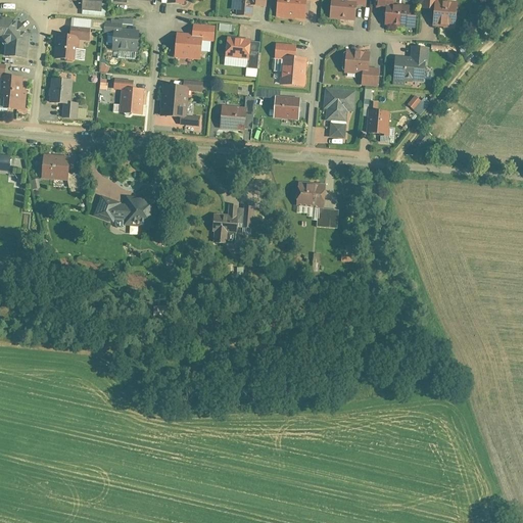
[(89,0),(84,0),(83,15),(106,17),(107,5),(101,4),(101,0),(90,0),(89,0)]
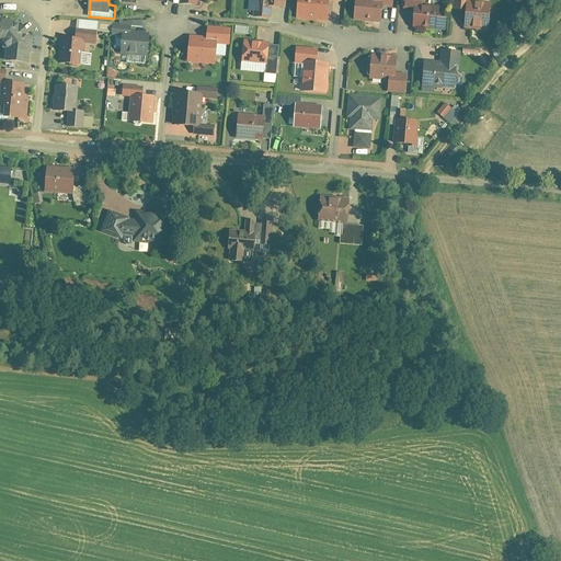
[(272,19),(272,9),(285,9),(285,0),(262,0),(262,2),(249,2),(249,13),(263,13),(263,19),(272,19)]
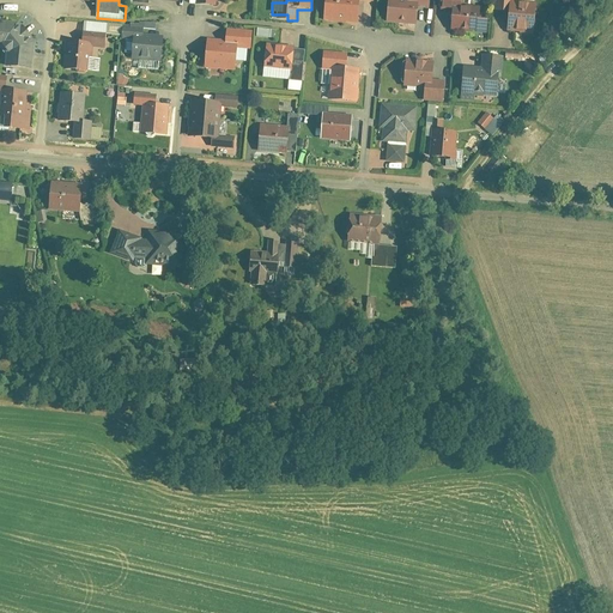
[(359,22),(360,5),(371,5),(371,0),(328,0),(328,20),(359,22)]
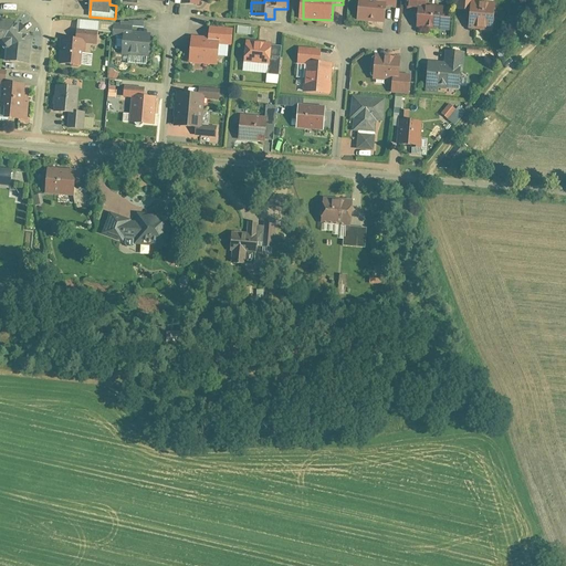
[(398,0),(377,0),(371,0),(359,0),(358,22),(381,23),(383,7),(398,8),(398,0)]
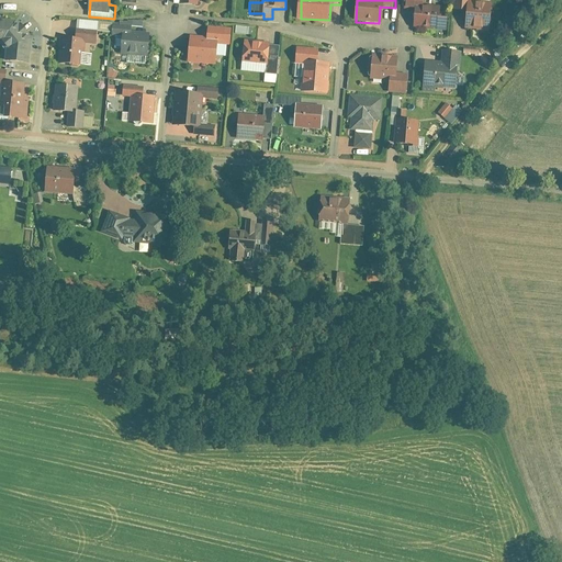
[(438,11),(422,10),(422,0),(405,0),(405,11),(414,11),(414,27),(437,30),(438,11)]
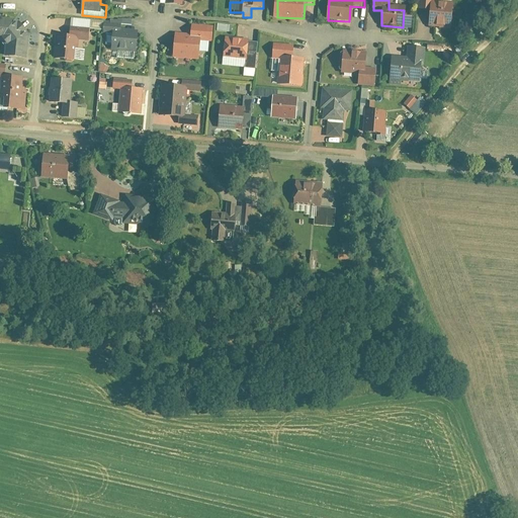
[(419,0),(419,8),(430,8),(428,27),(453,29),(454,5),(432,4),(432,0),(419,0)]
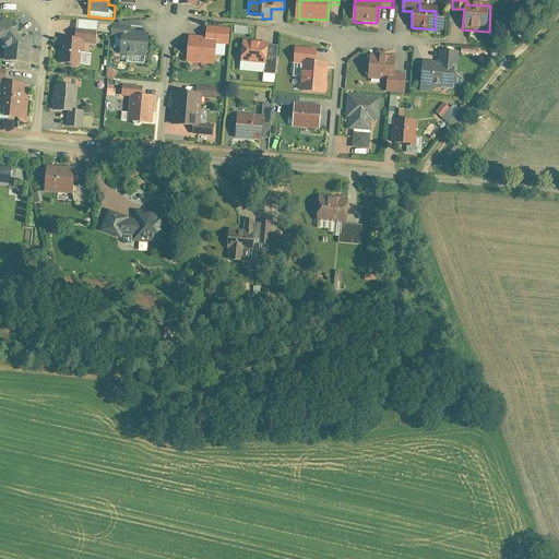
[(9,62),(28,63),(30,39),(14,23),(0,22),(0,48),(9,49),(9,62)]
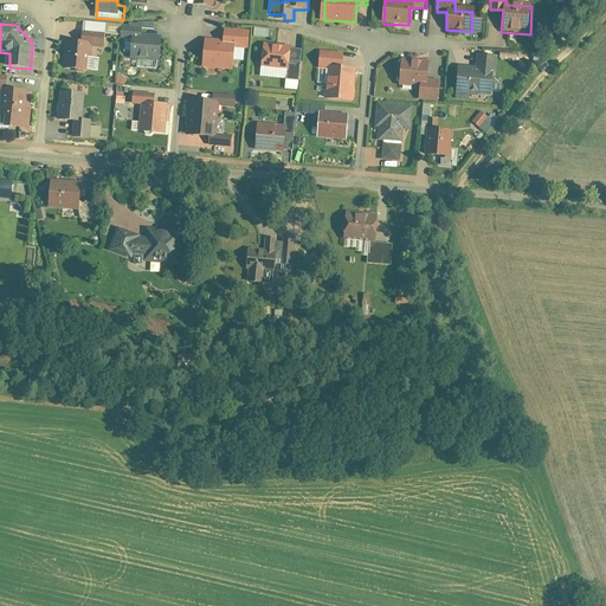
[(86,72),(88,46),(102,47),(103,30),(82,30),(82,42),(65,42),(64,72),(86,72)]
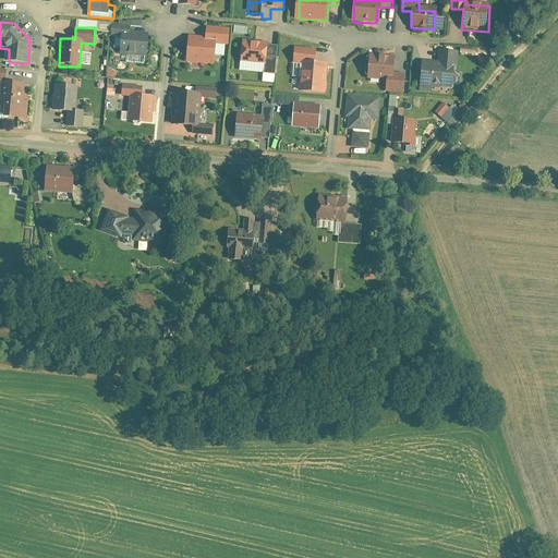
[(206,28),(205,43),(186,41),(185,63),(216,65),(216,51),(228,52),(229,29),(206,28)]
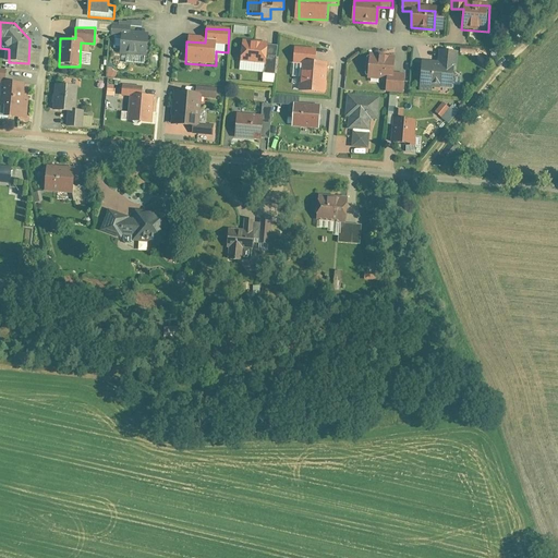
[(143,67),(143,57),(148,57),(148,38),(130,37),(130,31),(112,29),(112,44),(120,44),(120,56),(129,56),(129,65),(143,67)]
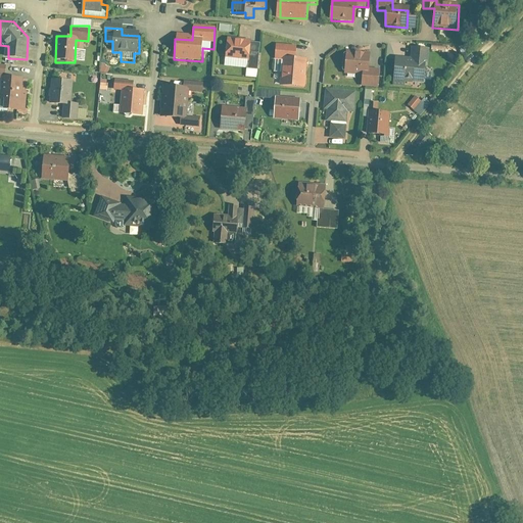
[(226,40),(226,62),(248,62),(248,40),(226,40)]
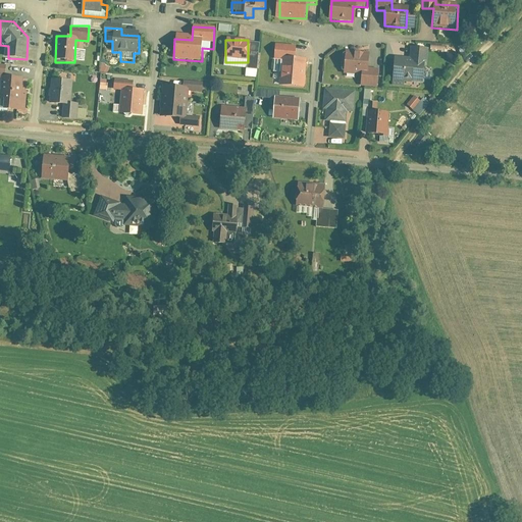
[(295,46),(275,46),(275,59),(280,59),(294,60),(295,46)]
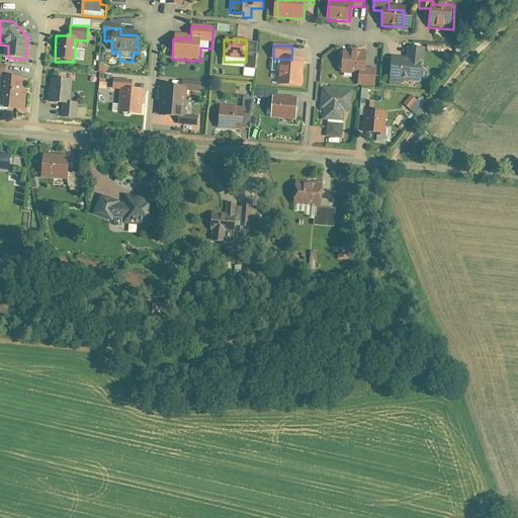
[(392,62),(392,86),(422,86),(422,48),(409,48),(409,61),(392,62)]
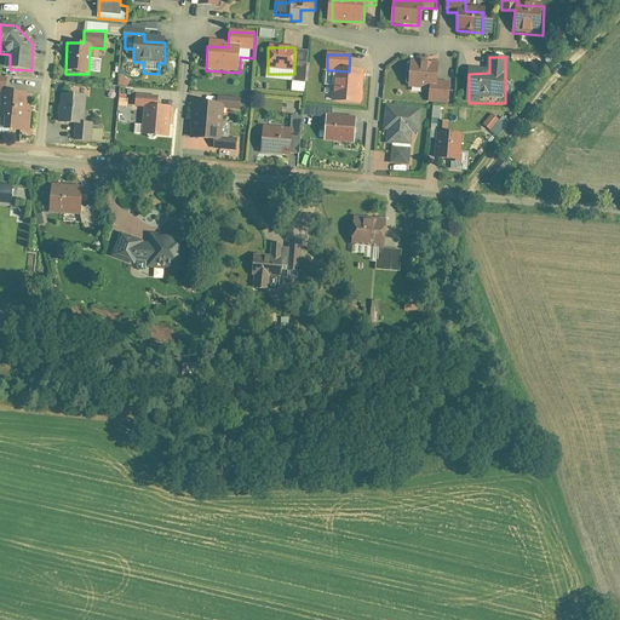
[(413,63),(412,89),(437,90),(438,64),(413,63)]
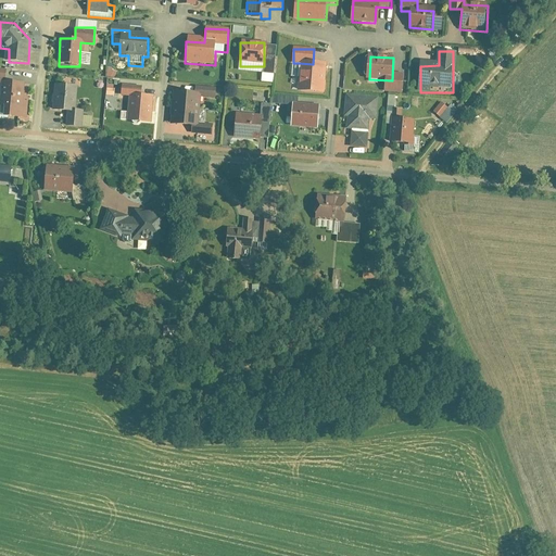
[(299,92),(324,92),(325,64),(313,64),(299,63),(299,92)]
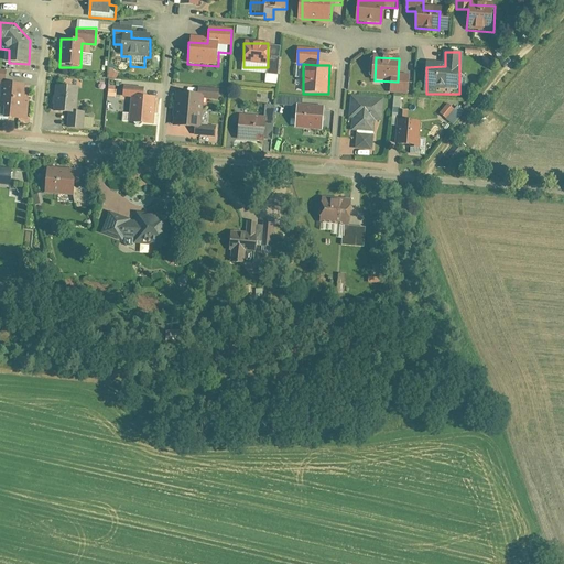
[(0,71),(0,94),(3,95),(3,107),(24,107),(25,83),(4,82),(4,71),(0,71)]
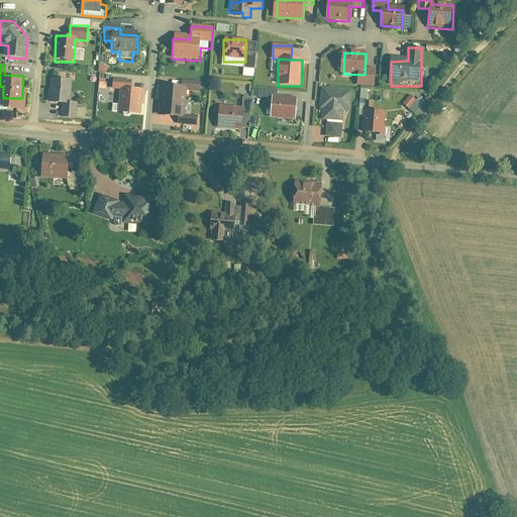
[(50,77),(49,101),(69,101),(69,77),(50,77)]
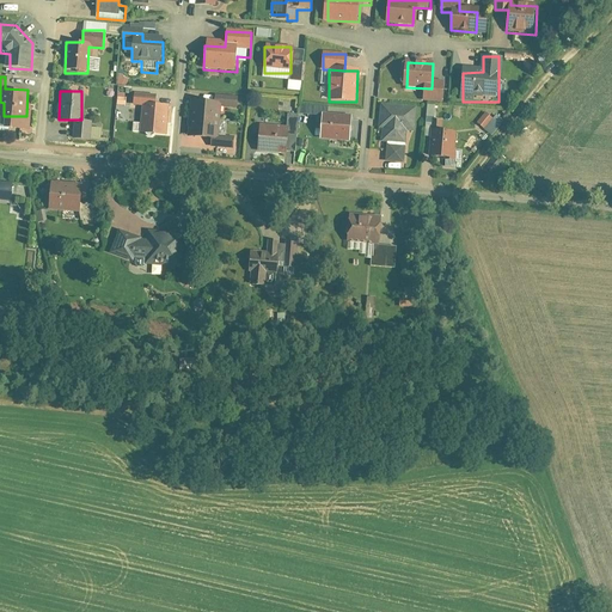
[(424,91),(423,103),(444,104),(445,91),(424,91)]
